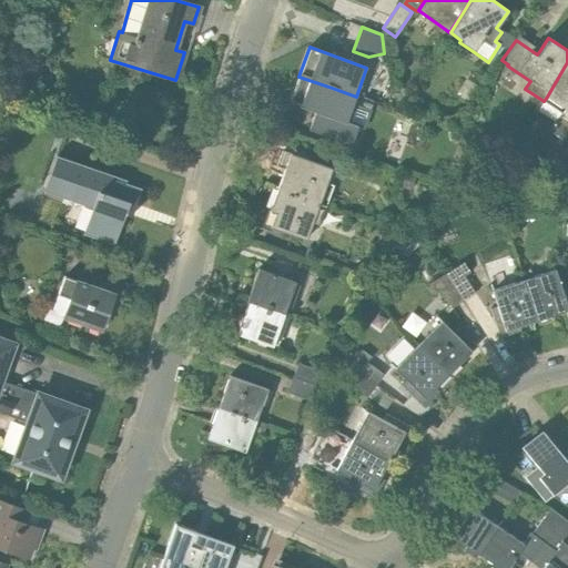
[(567,62),(547,97),(566,109),(551,132),(565,141),(567,135),(567,62)]
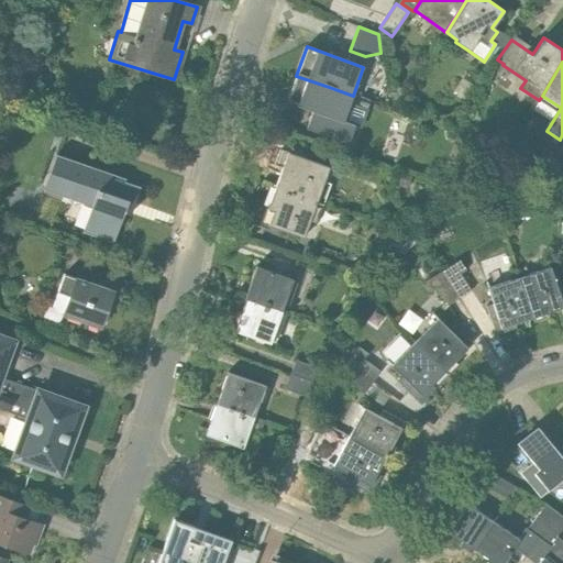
[(353,96),(329,87),(296,76),(286,102),(311,112),(306,130),(348,144),(354,125),(343,122),(353,96)]
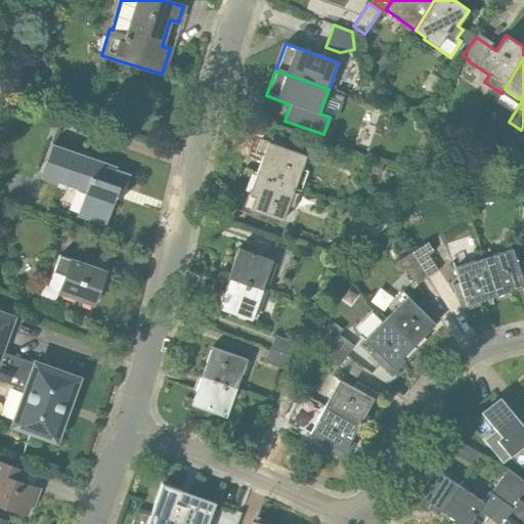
[(256,175),(295,188),(306,156),(261,139),(255,155),(262,157),(256,175)]
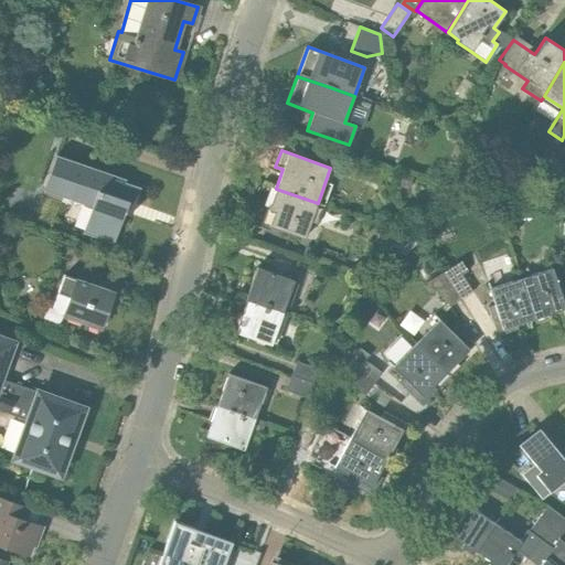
[(130,215),(140,188),(125,182),(126,179),(56,153),(43,190),(92,208),(83,233),(114,244),(125,213),(130,215)]
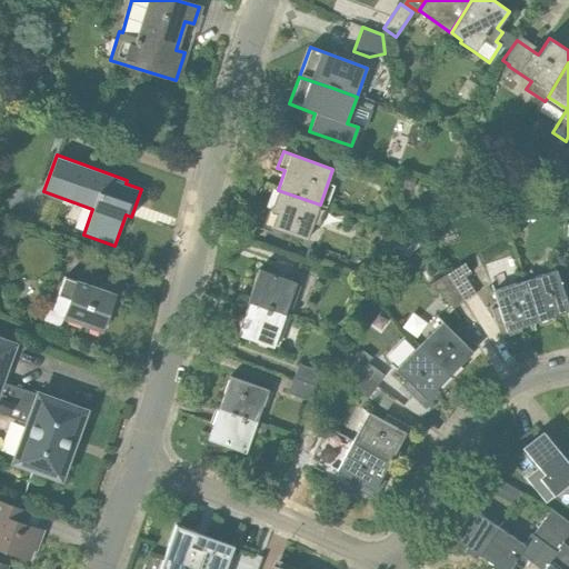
[(411,191),(417,176),(405,171),(399,187),(411,191)]
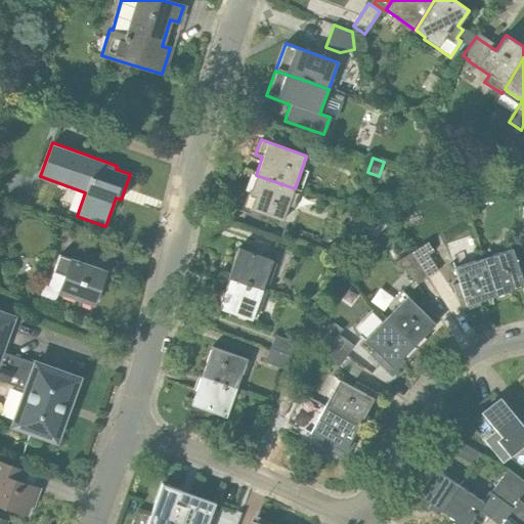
[(295,188),(256,175),(249,193),(243,191),(237,206),(282,222),(295,188)]
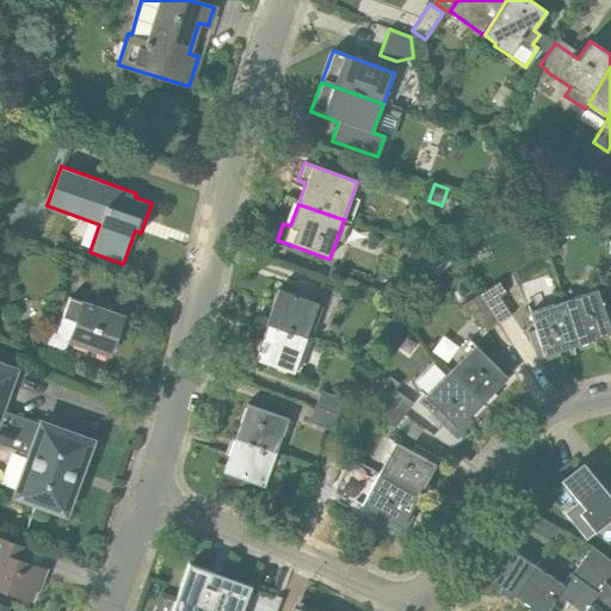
[(413,242),(402,247),(408,260),(418,255),(413,242)]
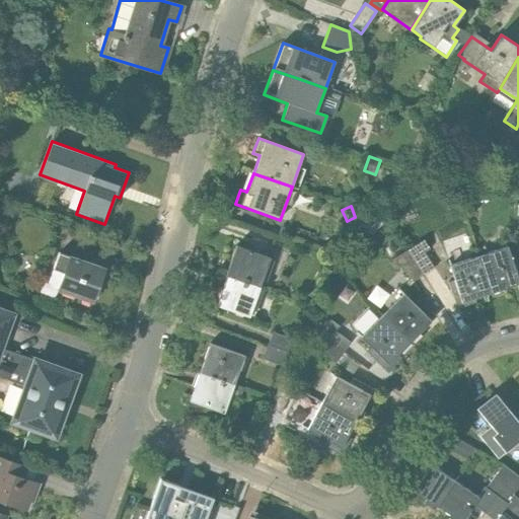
[(423,240),(406,250),(423,276),(434,269),(424,252),(429,249),(423,240)]
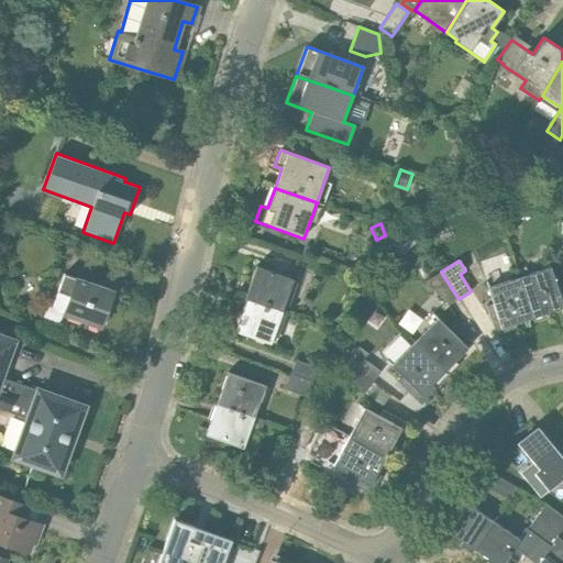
[(245,298),(282,311),(293,279),(256,266),(245,298)]
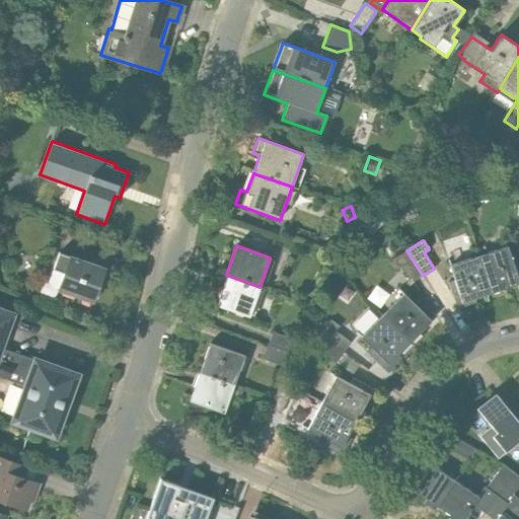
[(507,247),(477,256),(490,293),(518,283),(518,263),(518,260),(512,262),(507,247)]
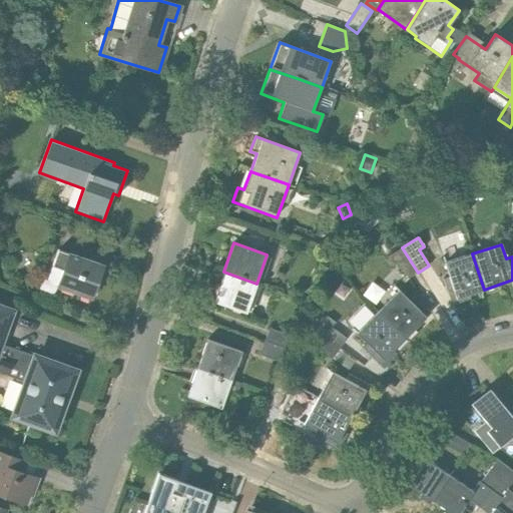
[(418,273),(402,247),(387,258),(392,267),(398,264),(407,279),(418,273)]
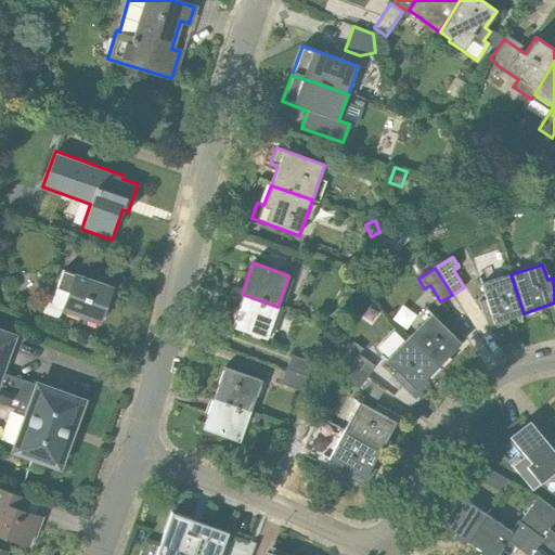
[(99,322),(112,287),(64,269),(56,288),(68,293),(62,309),(99,322)]
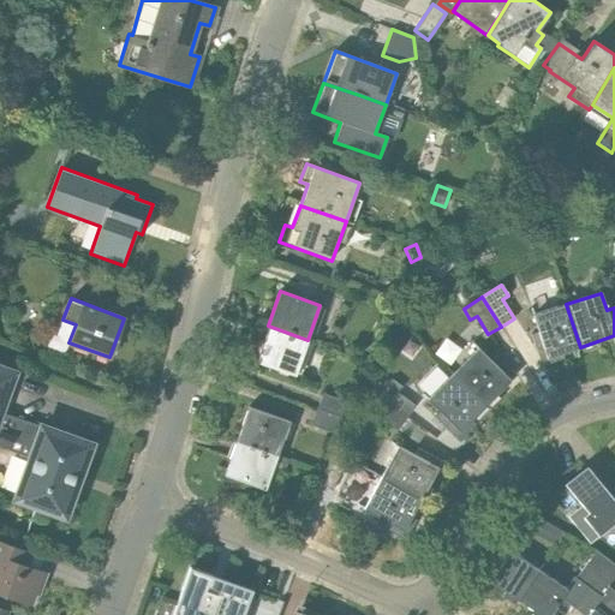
[(580,347),(566,304),(532,315),(538,333),(531,335),(541,366),(550,364),(549,358),(580,347)]
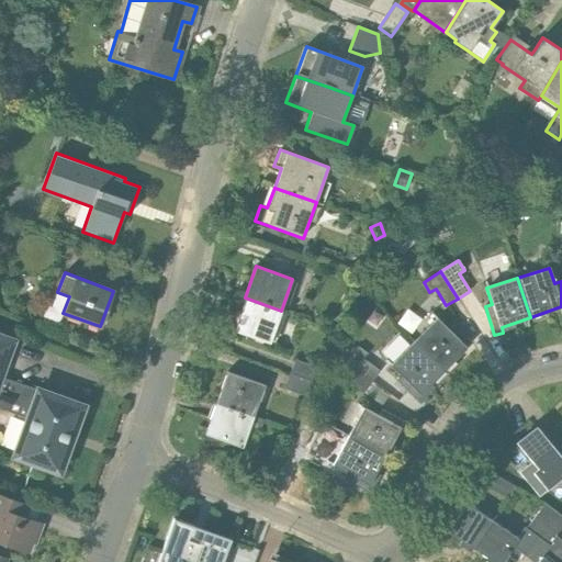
[(281,311),(245,298),(244,299),(246,300),(234,332),(269,344),(281,311)]
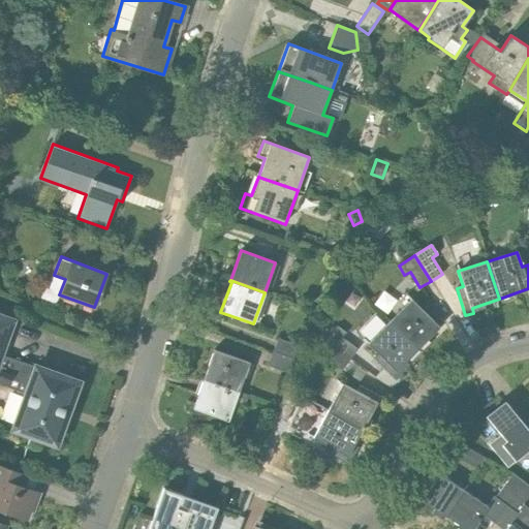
[(410,300),(389,321),(416,349),(443,322),(427,306),(422,311),(410,300)]
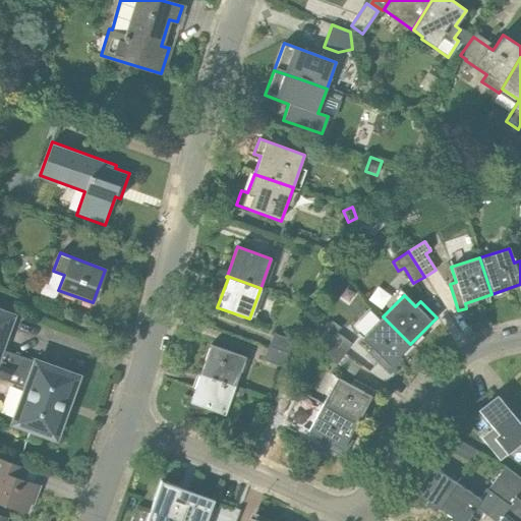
[(14,314),(0,309),(0,365),(29,377),(13,421),(55,438),(76,375),(35,360),(35,361),(1,349),(14,314)]
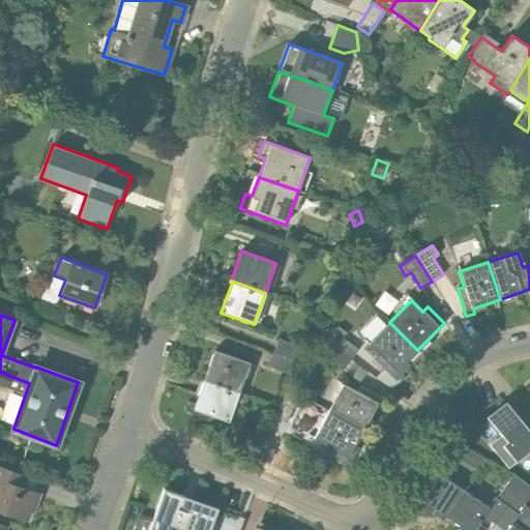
[(417,350),(389,322),(366,344),(378,355),(375,359),(395,380),(401,375),(398,371),(417,350)]
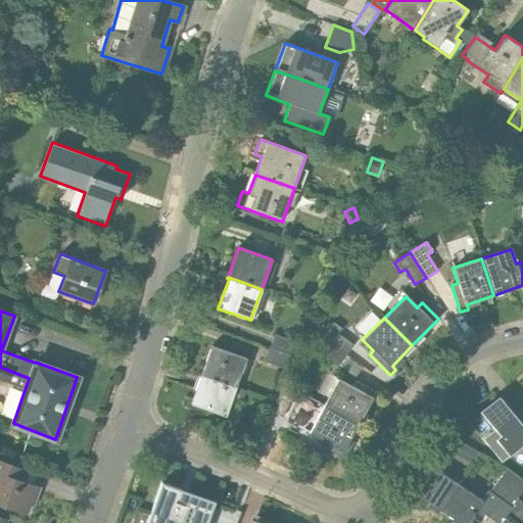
[(321,337),(345,355),(353,344),(338,333),(341,329),(333,322),(321,337)]
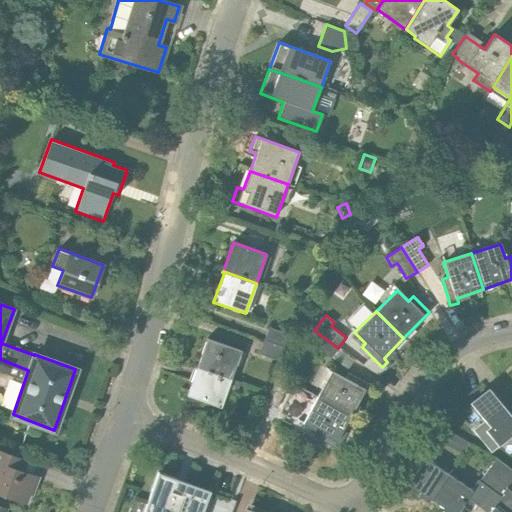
[(264,340),(289,348),(293,335),(269,327),(264,340)]
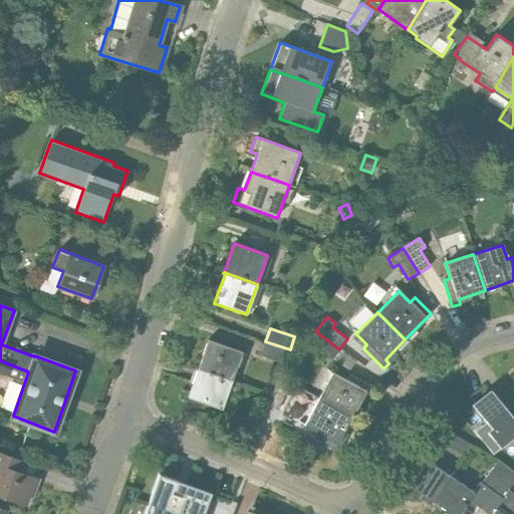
[(339,349),(315,331),(304,346),(313,353),(317,348),(332,359),(339,349)]
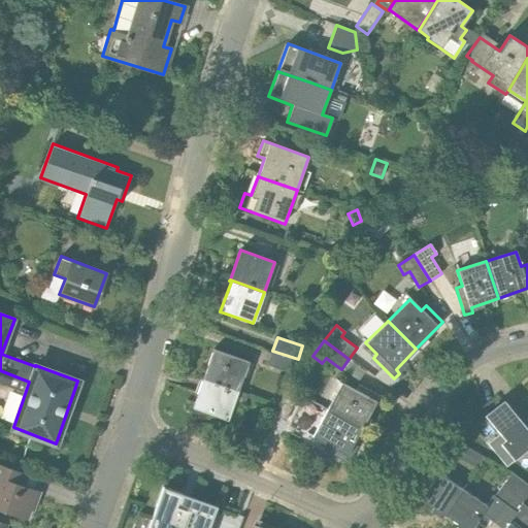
[(202,378),(238,391),(249,362),(213,349),(202,378)]
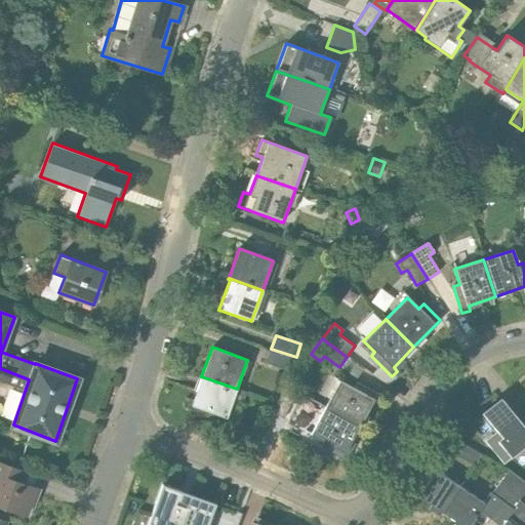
[(296,357),(271,349),(267,363),(292,371),(296,357)]
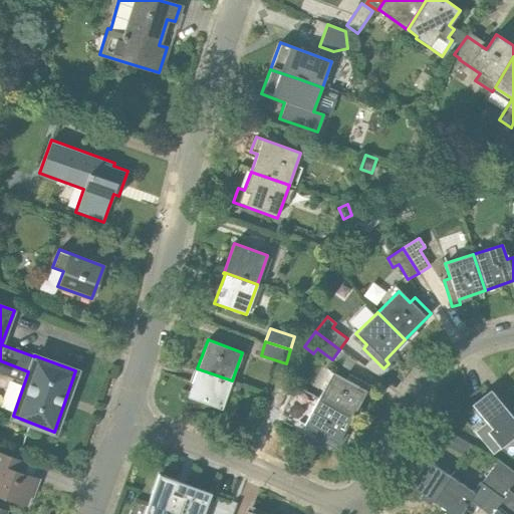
[(232,380),(197,368),(187,397),(221,410),(232,380)]
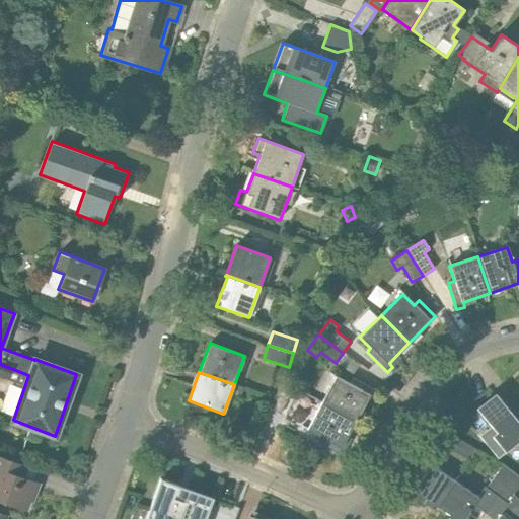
[(336,376),(320,403),(355,422),(373,389),(352,378),(349,383),(336,376)]
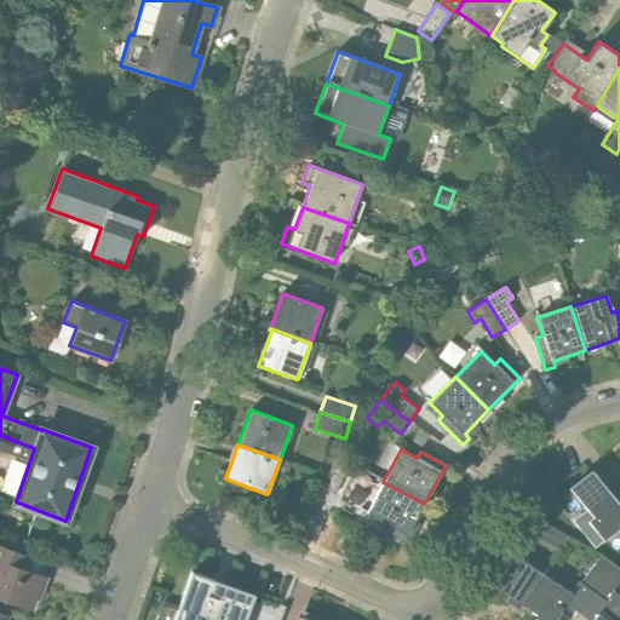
[(350,478),(356,468),(336,457),(320,488),(333,495),(344,475),(350,478)]
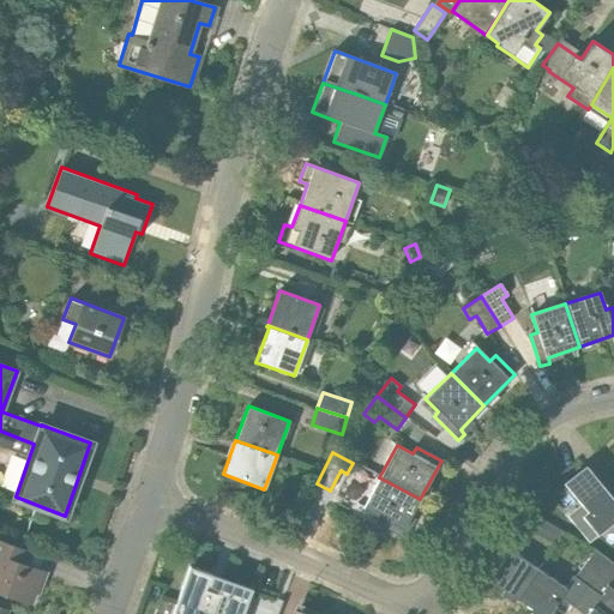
[(584,503),(567,516),(589,542),(600,533),(613,521),(613,501),(587,469),(569,483),(584,503)]
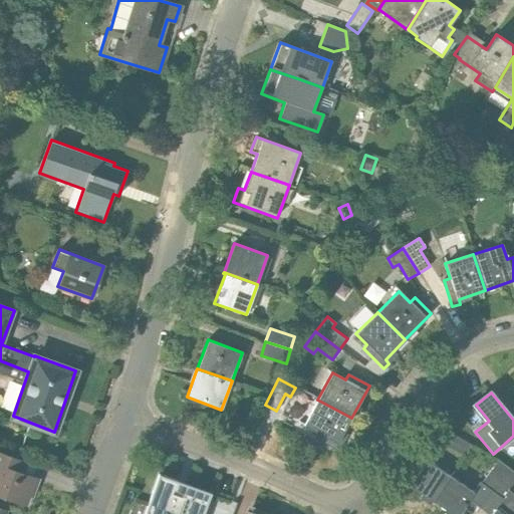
[(351,418),(317,400),(303,426),(316,433),(313,438),(338,452),(342,446),(338,443),(351,418)]
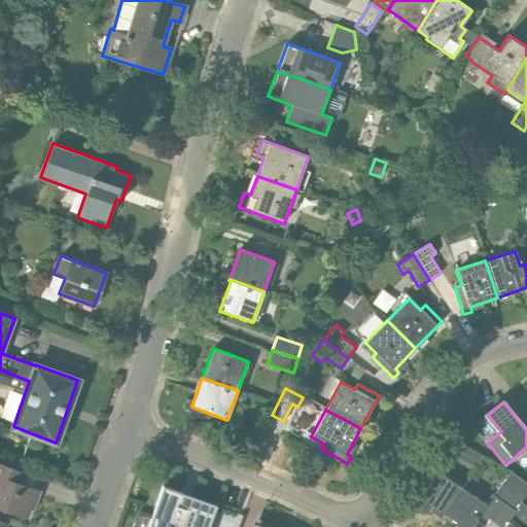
[(479,468),(485,457),(458,442),(452,454),(479,468)]
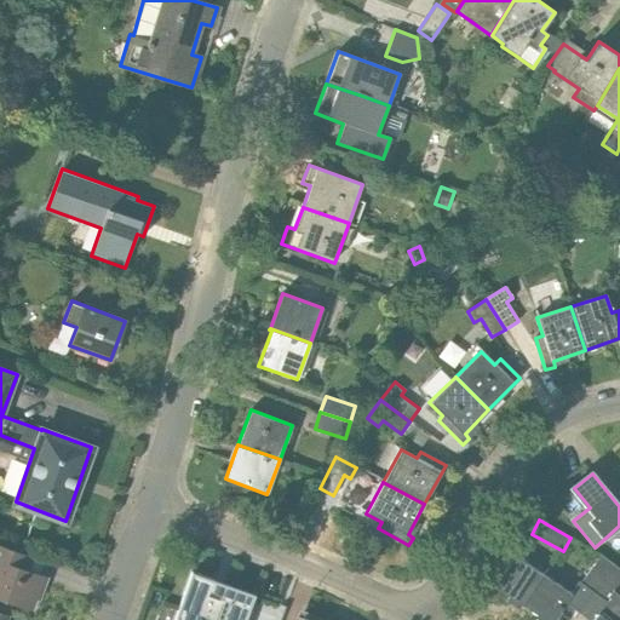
[(38,598),(45,578),(27,572),(33,557),(0,545),(0,597),(32,609),(36,597),(38,598)]
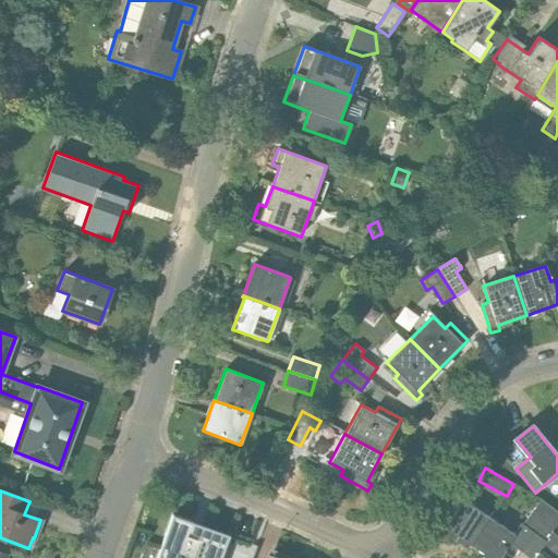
[(445,528),(471,545),(489,518),(463,500),(445,528)]
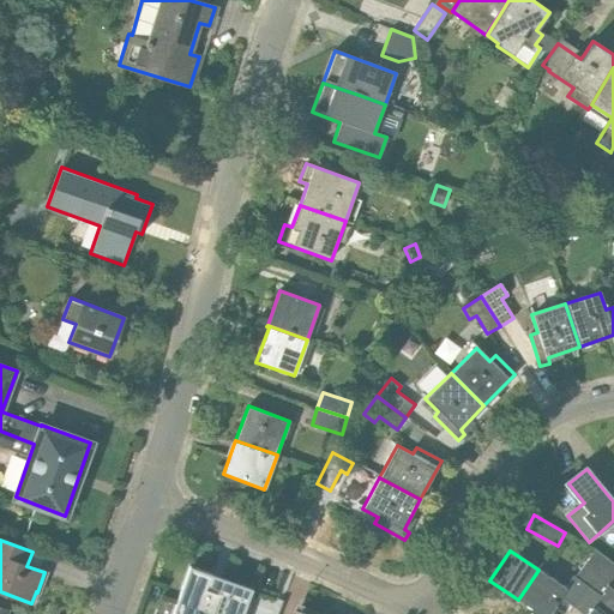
[(539,570),(518,600),(540,613),(548,613),(559,599),(572,607),(585,588),(608,561),(596,552),(575,578),(566,589),(539,570)]
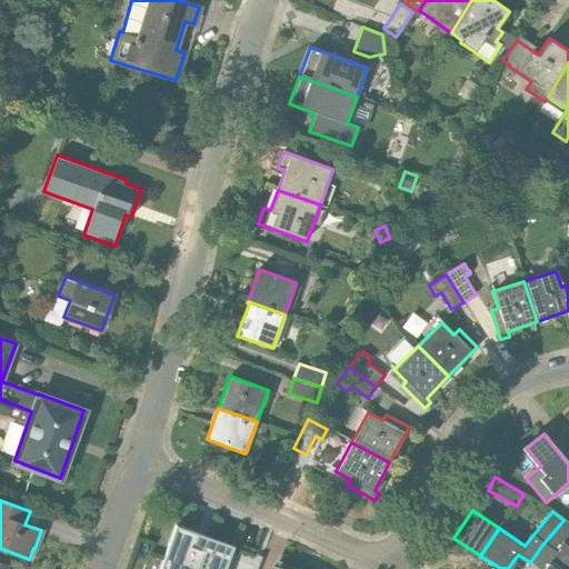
[(539,568),(568,568),(568,557),(558,548),(568,535),(568,523),(563,520),(542,545),(530,562),(539,568)]
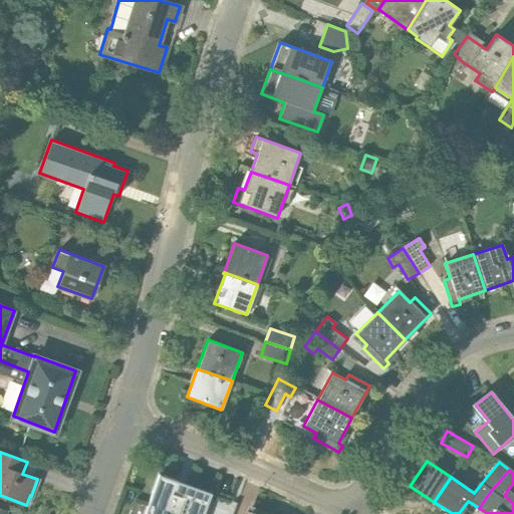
[(211,513),(214,507),(207,504),(211,493),(159,475),(144,513),(211,513)]
